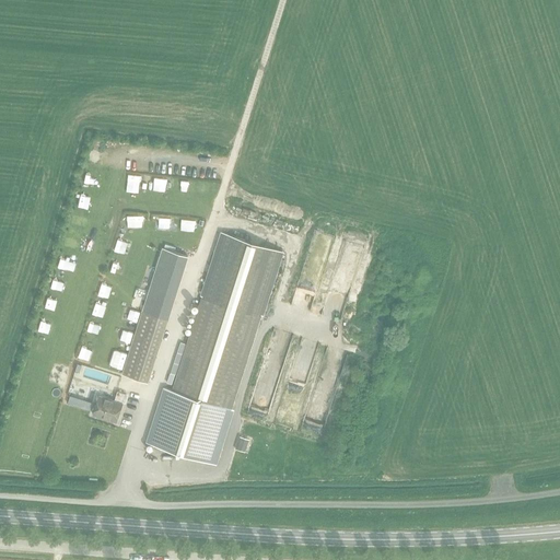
[(131,236),(135,226),(128,224),(125,235),(131,236)]
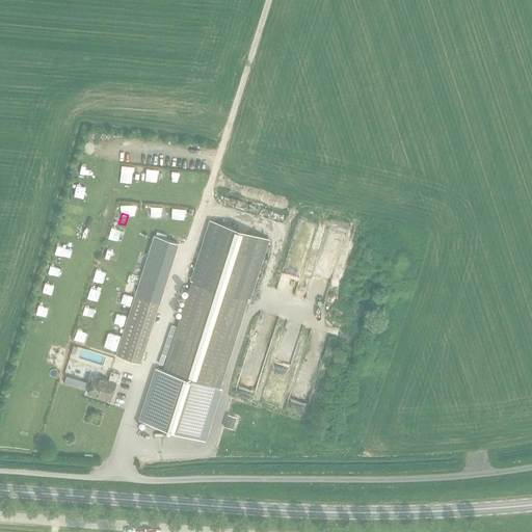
[(219,389),(248,298),(268,239),(211,221),(191,281),(192,281),(163,370),(155,368),(138,420),(204,441),(220,389),(219,389)]
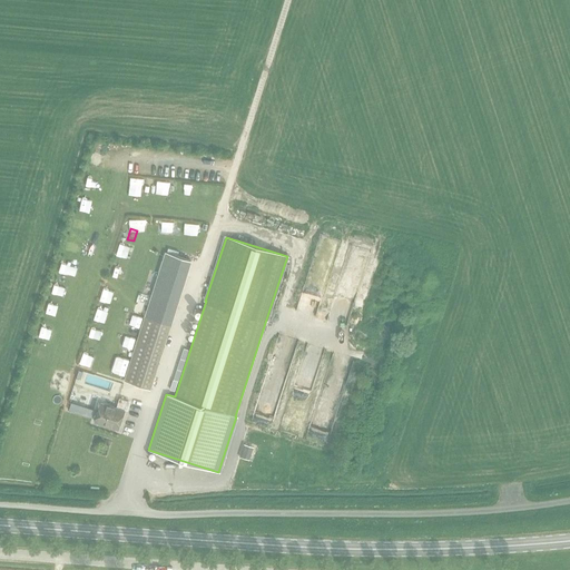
[(323,243),(324,255),(342,255),(342,242),(323,243)]
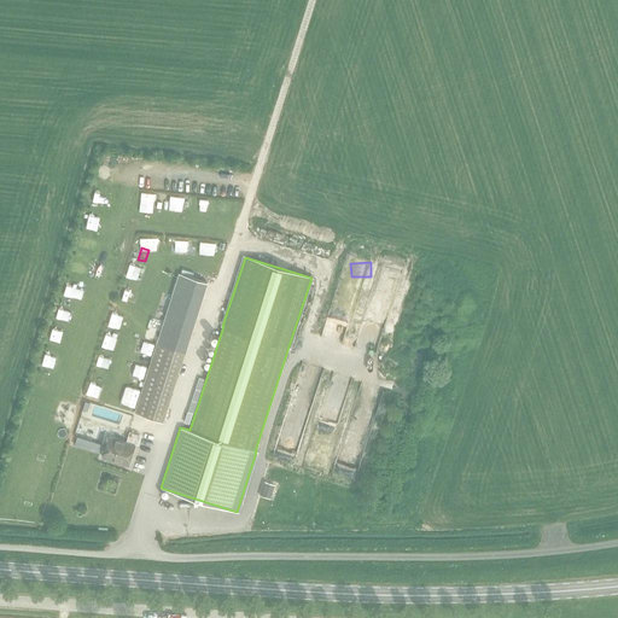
[(179,274),(157,343),(185,351),(207,283),(179,274)]
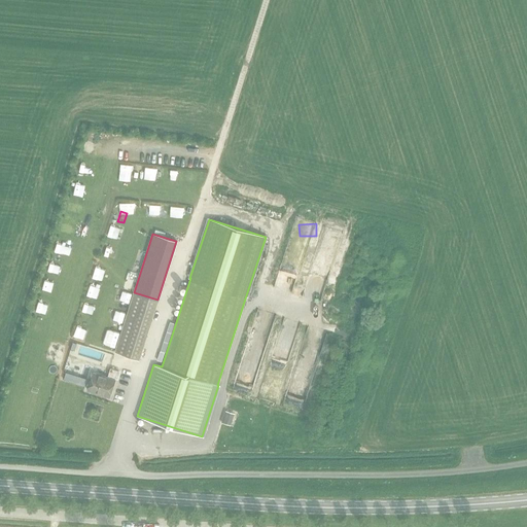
[(119,276),(120,267),(108,265),(106,273),(119,276)]
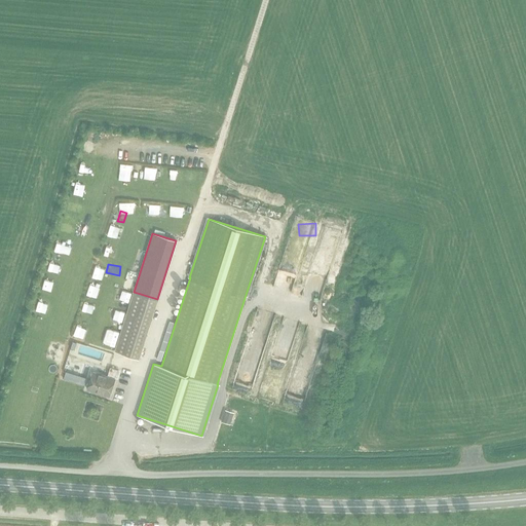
[(134,292),(114,351),(138,359),(157,299),(134,292)]
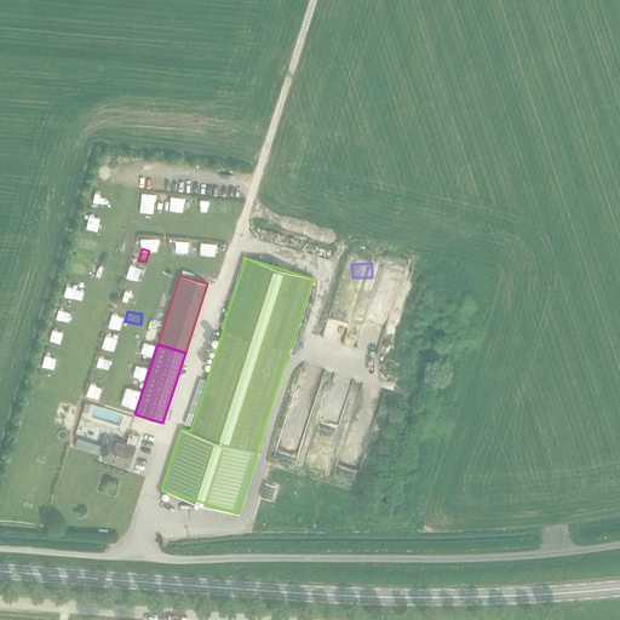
[(390,348),(379,350),(383,362),(392,359),(390,348)]
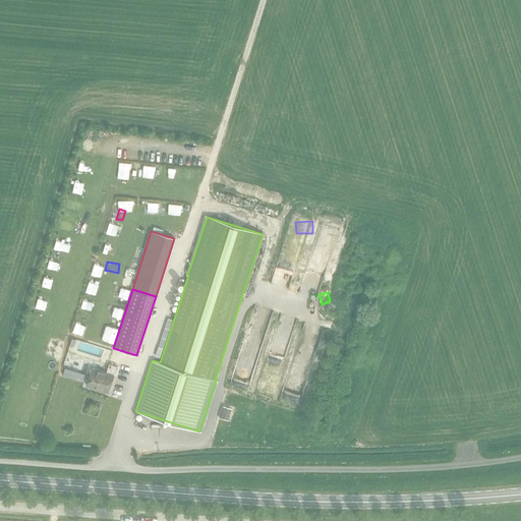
[(261,309),(271,312),(274,299),(264,296),(261,309)]
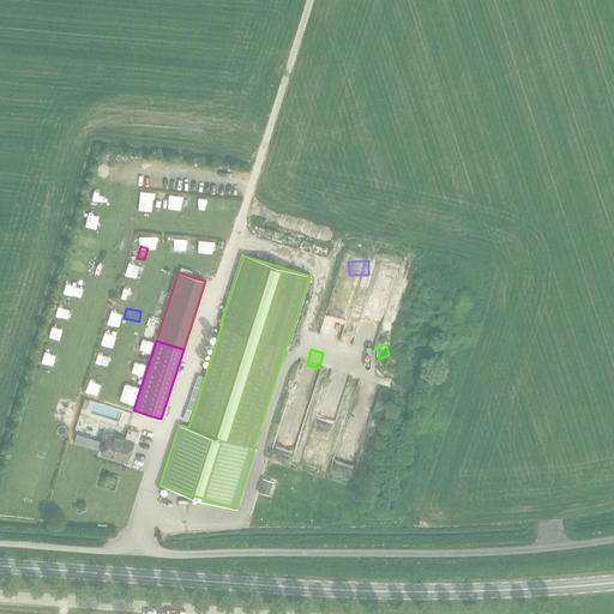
[(116,367),(121,355),(110,351),(106,363),(116,367)]
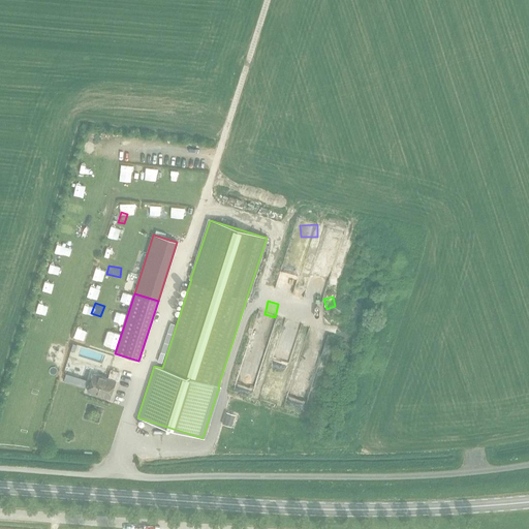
[(305,328),(306,311),(294,311),(293,327),(305,328)]
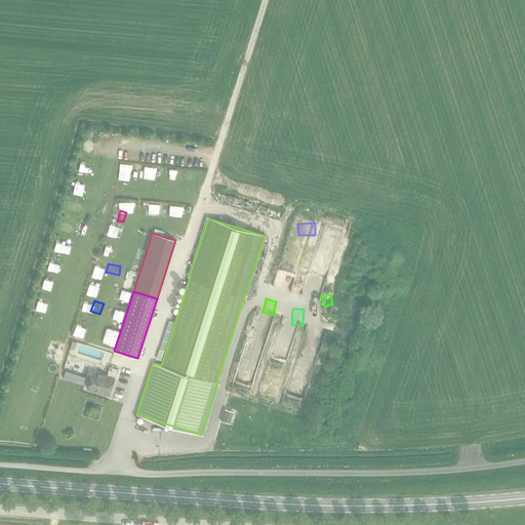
[(87,320),(85,329),(95,331),(97,322),(87,320)]
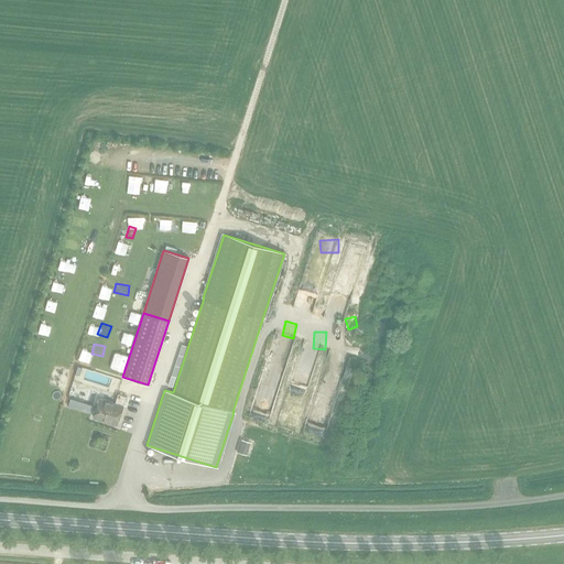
[(126,389),(133,392),(136,384),(128,381),(126,389)]
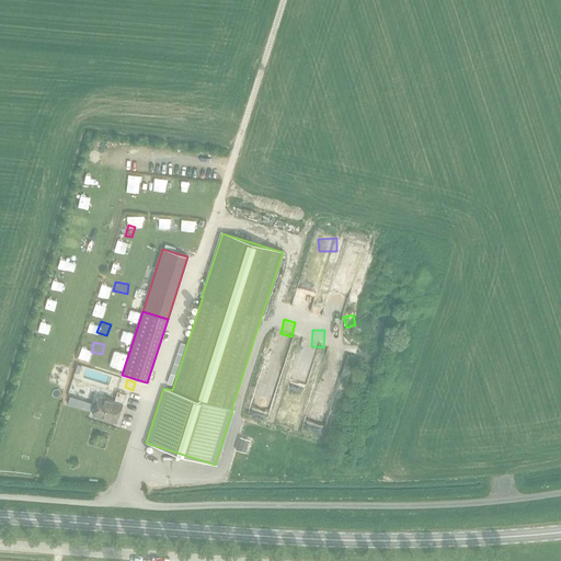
[(99,397),(93,415),(116,422),(125,393),(117,391),(114,401),(99,397)]
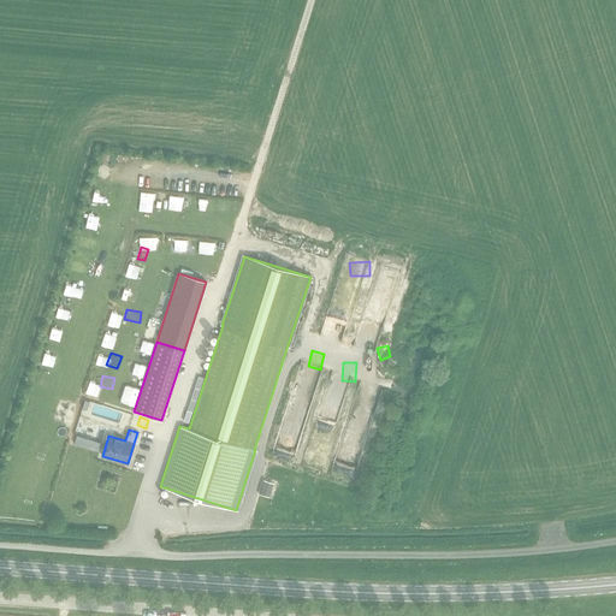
[(349,434),(341,463),(361,469),(369,439),(365,438),(363,445),(356,443),(357,437),(349,434)]
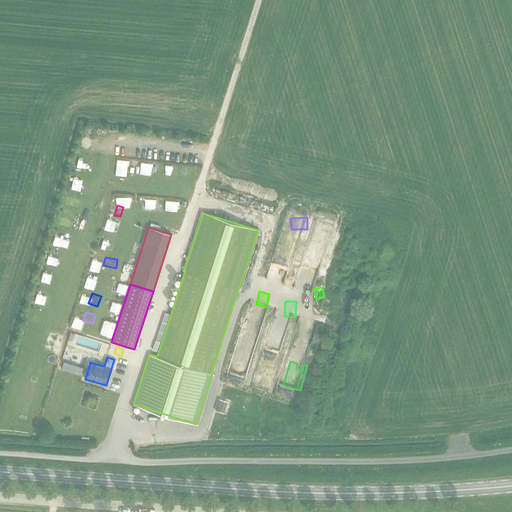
[(218,398),(215,409),(221,412),(225,401),(218,398)]
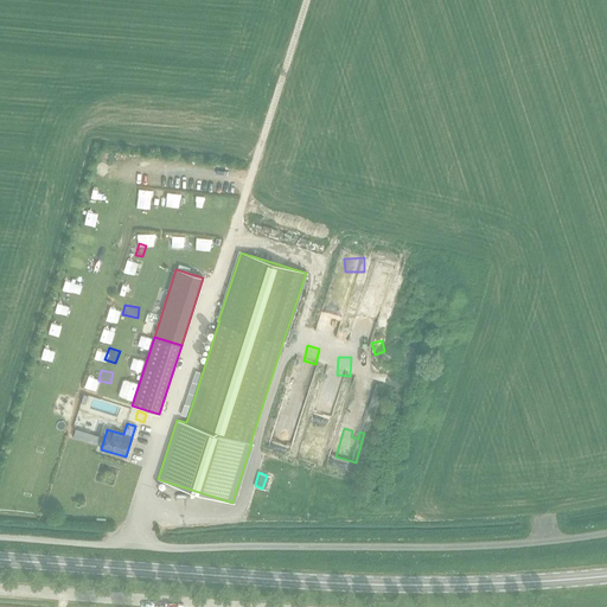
[(293,593),(288,596),(299,606),(302,606),(306,605),(293,593)]
